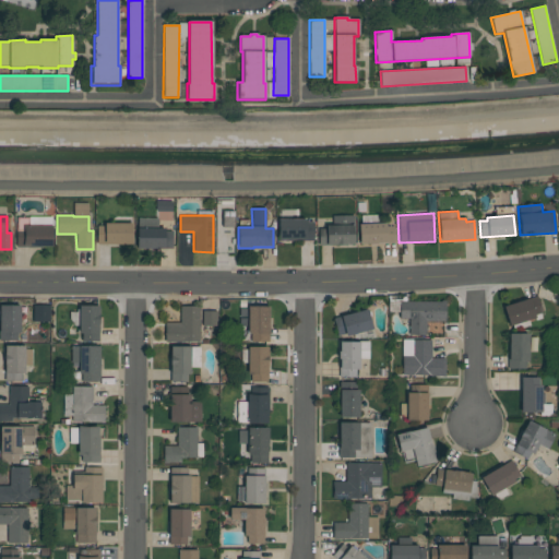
[(335,247),(326,247),(326,245),(318,246),(317,228),(325,228),(325,226),(332,226),(332,216),(353,216),(353,246),(345,246),(343,247),(340,248),(337,248),(335,247)]
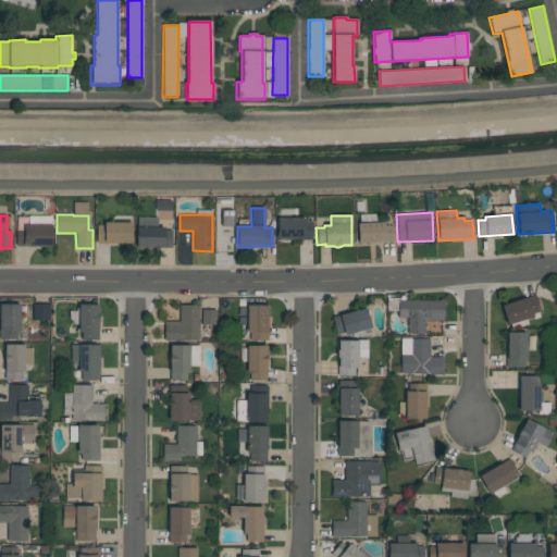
[(157,218),(157,227),(172,227),(172,248),(136,248),(137,218),(157,218)]
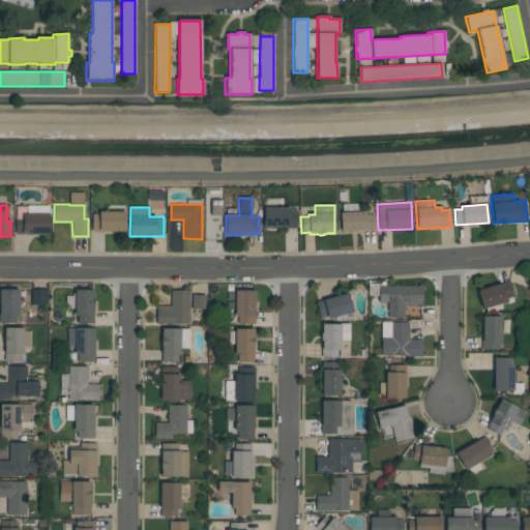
[(297,229),(289,229),(289,228),(278,228),(278,229),(264,229),(264,207),(297,208),(297,229)]
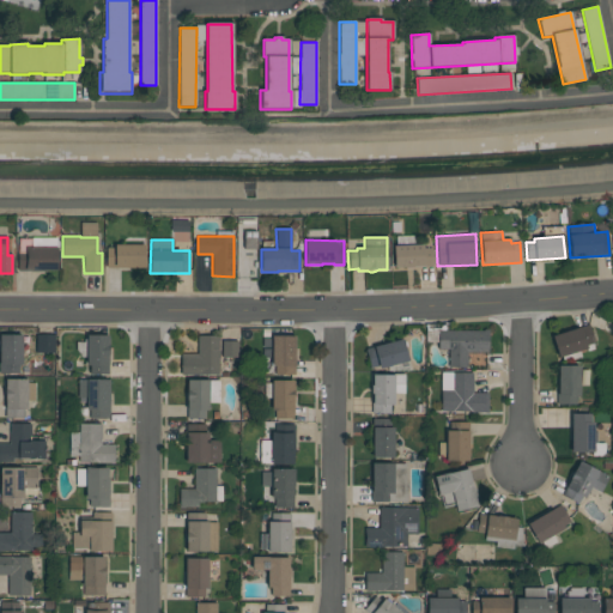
[(145,267),(107,267),(107,248),(115,248),(115,244),(145,244),(145,267)]
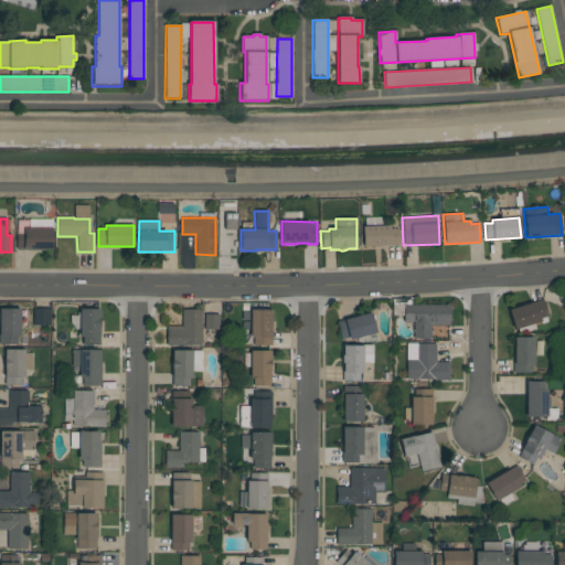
[(363,248),(362,227),(390,226),(390,230),(397,228),(398,246),(381,247),(381,248),(373,249),(373,247),(363,248)]
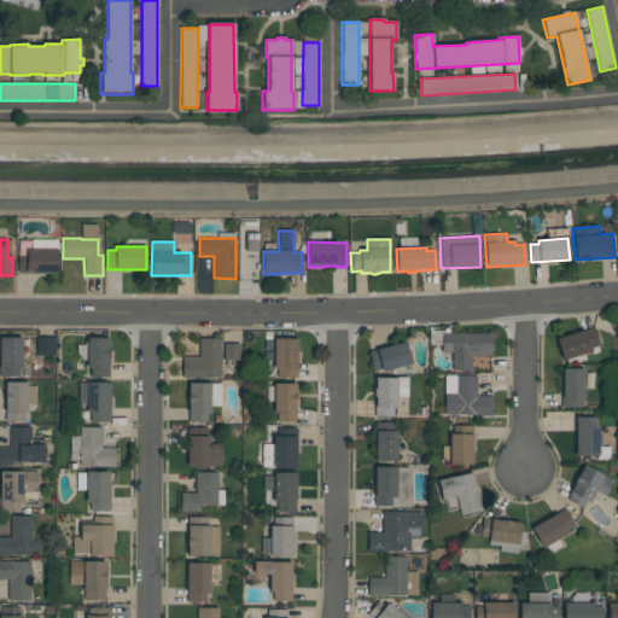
[(18,273),(18,256),(27,256),(27,249),(58,250),(57,273),(18,273)]
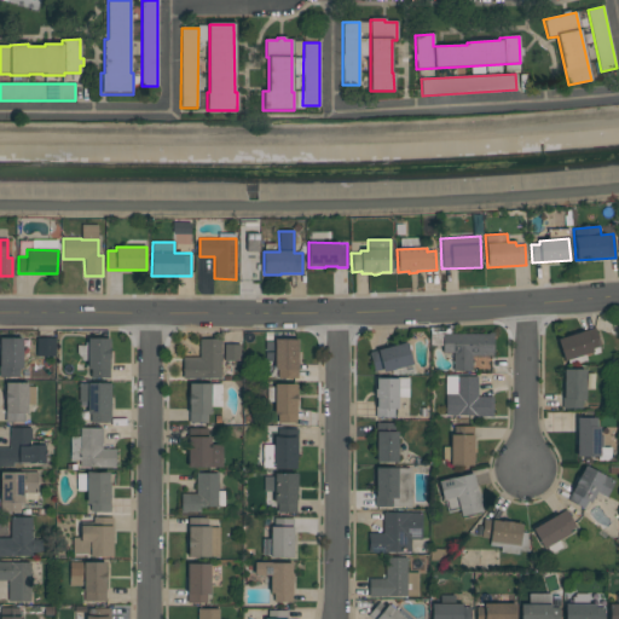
[(600,346),(591,350),(593,352),(565,362),(557,339),(594,328),(600,346)]
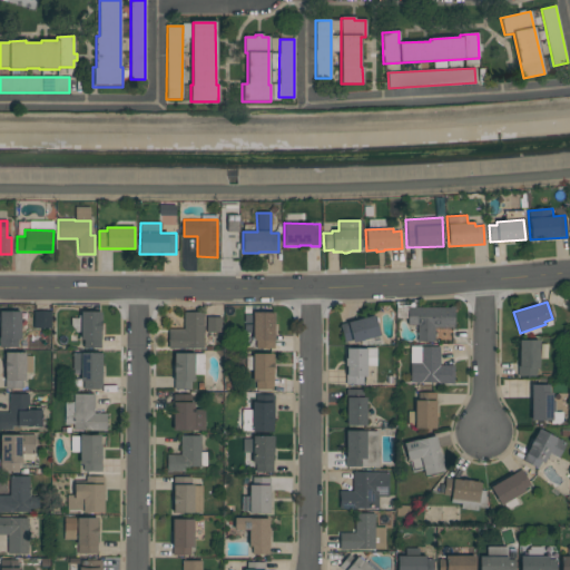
[(453,307),(453,328),(434,328),(434,341),(418,341),(418,326),(408,326),(408,307),(453,307)]
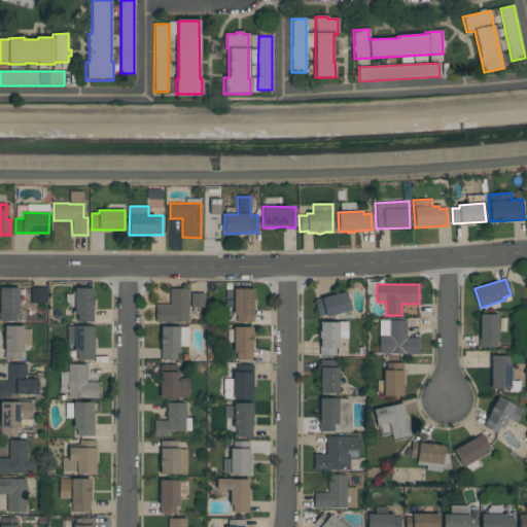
[(0,320),(0,288),(18,287),(19,314),(16,314),(16,320),(0,320)]
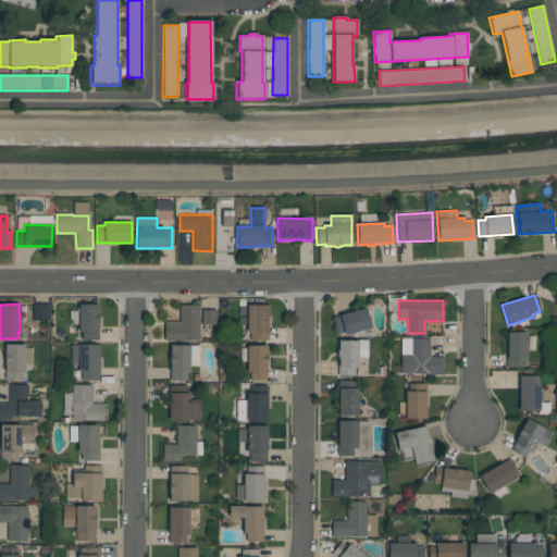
[(49,320),(33,320),(33,305),(49,305),(49,320)]
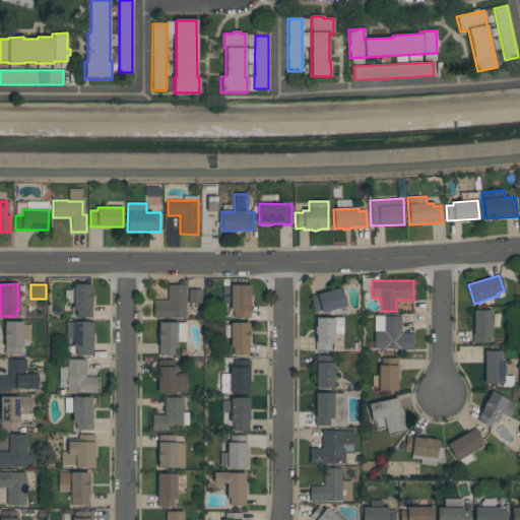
[(92,317),(75,317),(75,310),(73,310),(73,284),(92,284),(92,317)]
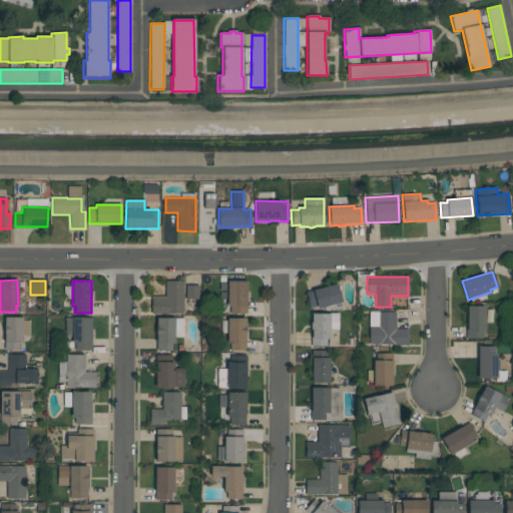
[(151,313),(151,296),(165,296),(165,281),(183,281),(183,313),(151,313)]
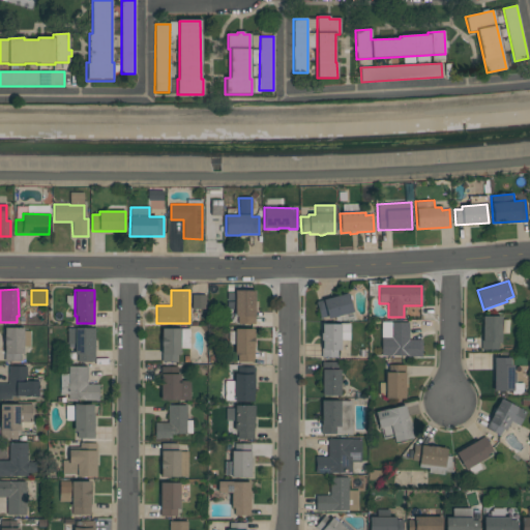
[(256,290),(255,324),(237,324),(237,317),(234,317),(235,290),(256,290)]
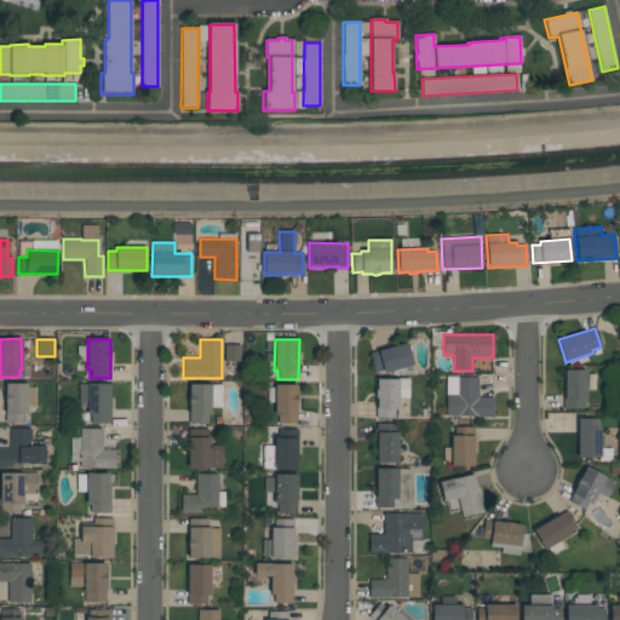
[(374,372),(369,354),(407,344),(413,365),(384,373),(383,369),(374,372)]
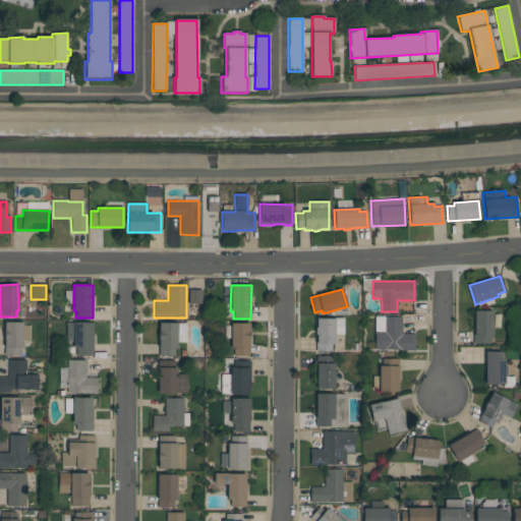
[(201,290),(188,290),(188,304),(201,304),(201,290)]
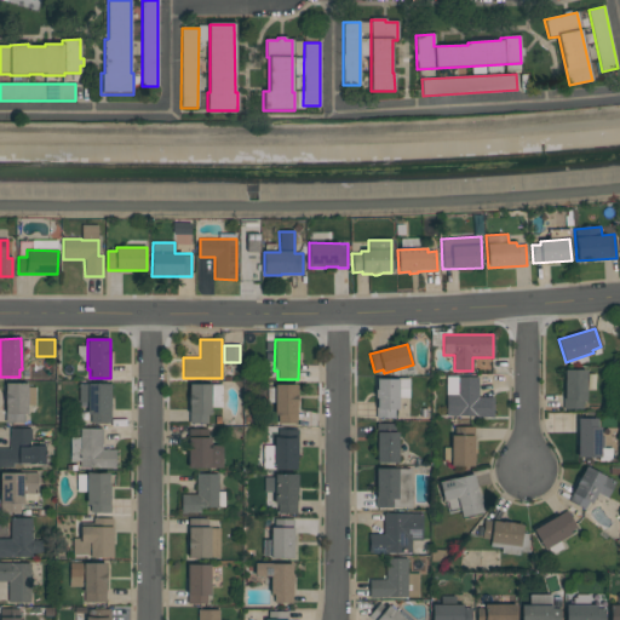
[(584,409),(563,409),(564,371),(586,371),(586,400),(584,400),(584,409)]
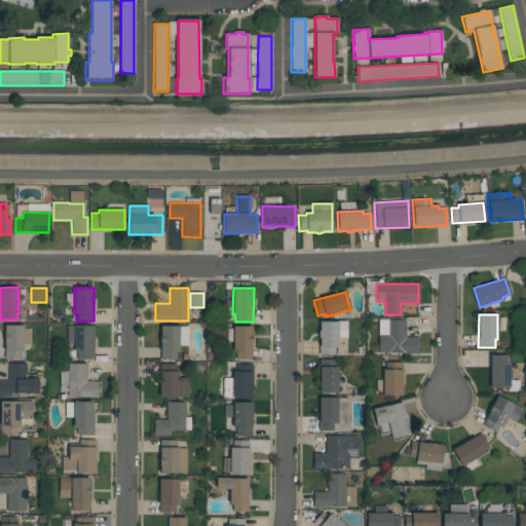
[(378,353),(378,335),(388,335),(388,320),(406,321),(406,337),(419,337),(419,353),(378,353)]
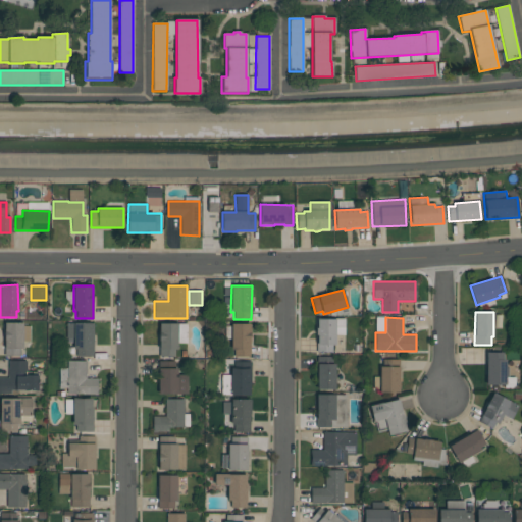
[(335,345),(331,345),(331,352),(316,352),(317,319),(335,319),(335,345)]
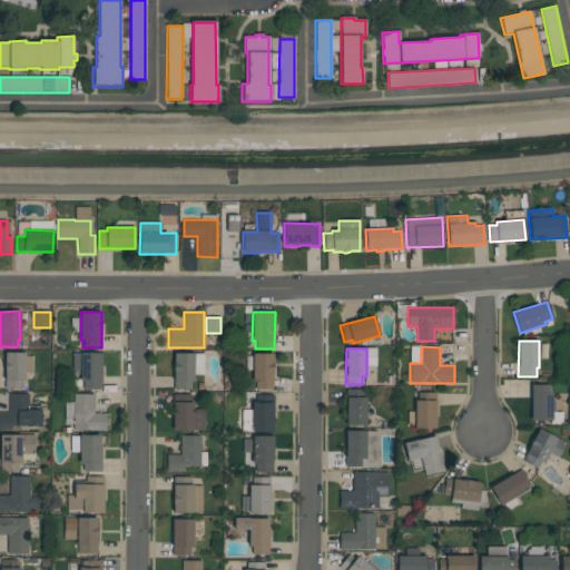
[(5,389),(5,353),(26,353),(26,381),(22,381),(22,389),(5,389)]
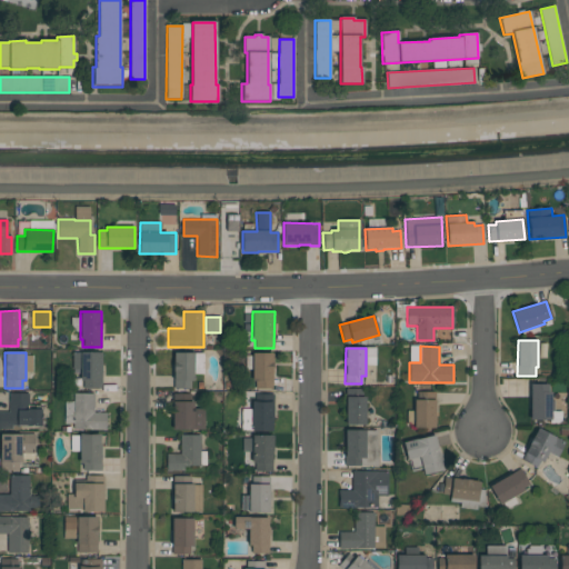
[(101,352),(101,388),(82,388),(82,380),(80,380),(80,368),(73,368),(73,352),(101,352)]
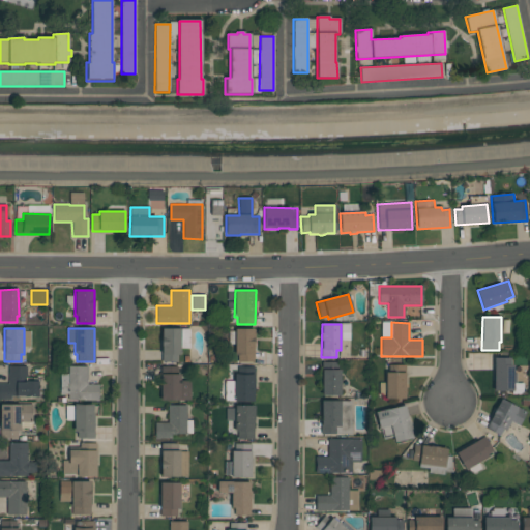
[(180,355),(177,355),(177,361),(162,361),(162,329),(180,329),(180,355)]
